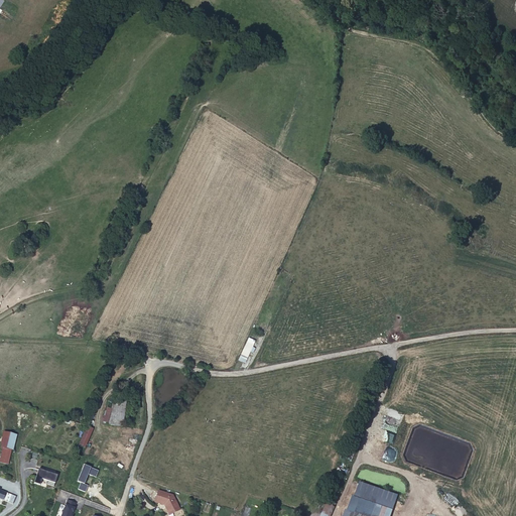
[(242,337),(238,334),(230,351),(235,353),(242,337)]
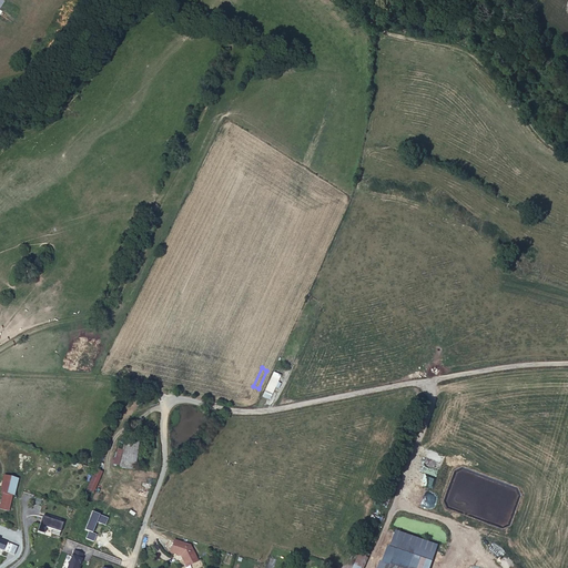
[(273,371),(262,396),(270,399),(281,374),(273,371)]
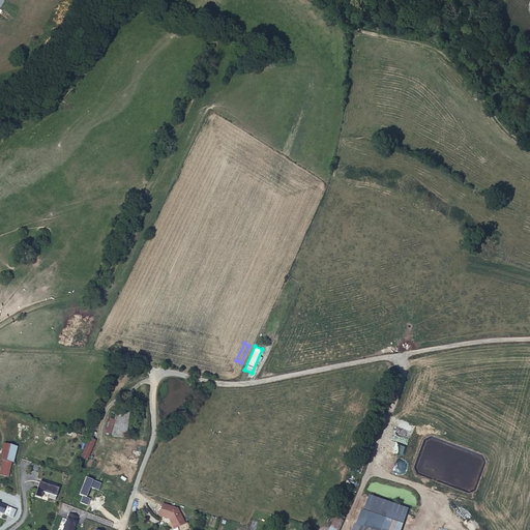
[(140,413),(141,407),(119,405),(118,410),(130,411),(129,417),(142,418),(143,413),(140,413)]
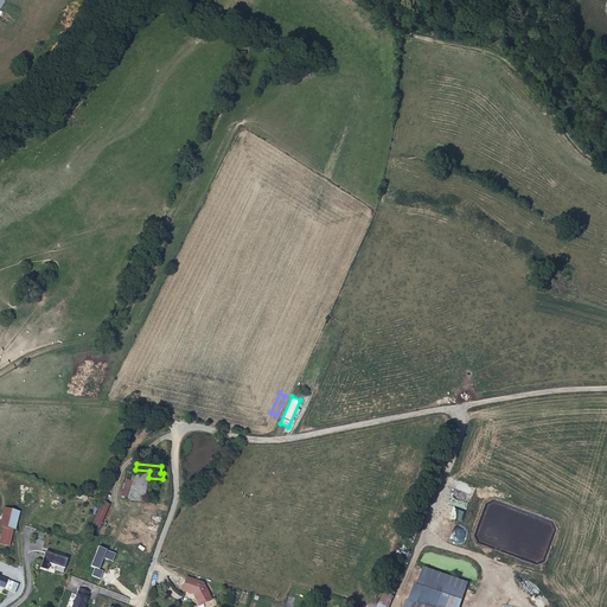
[(149,471),(135,470),(129,468),(121,498),(126,499),(145,503),(148,478),(149,471)]
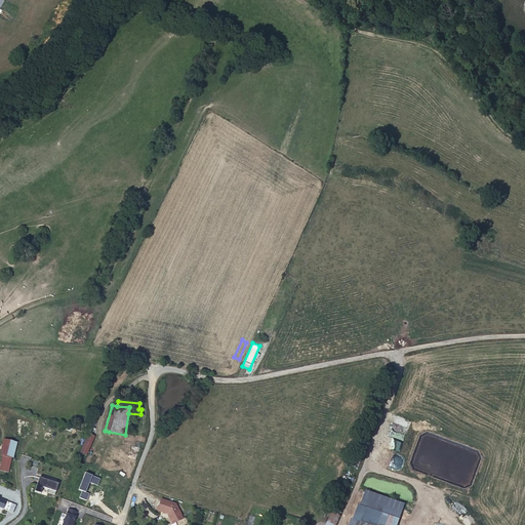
[(94,437),(88,434),(80,453),(86,455),(94,437)]
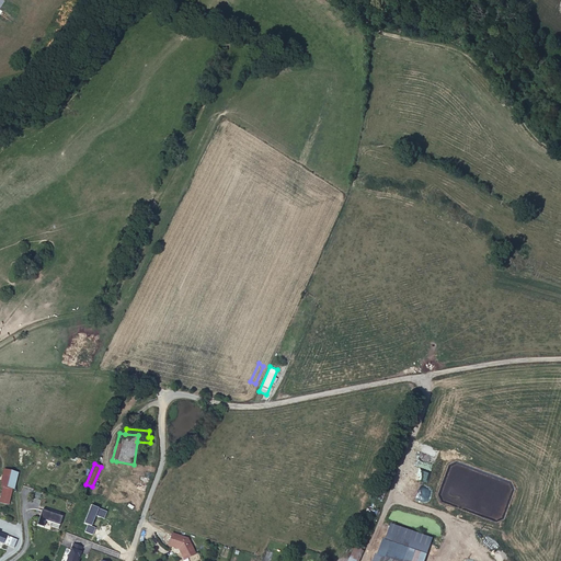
[(16,472),(6,469),(1,485),(3,487),(12,489),(16,472)]
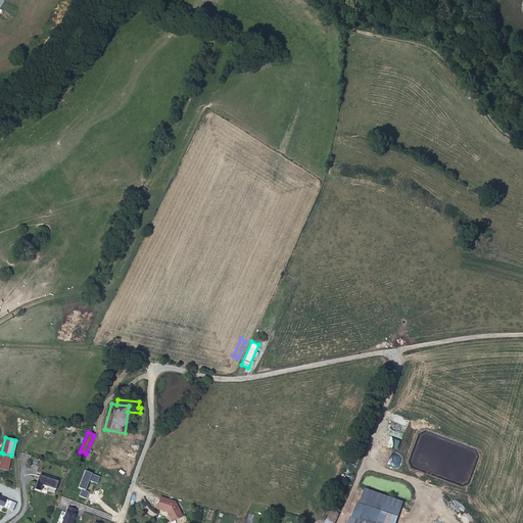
[(0,468),(7,470),(11,456),(3,454),(0,465),(0,468)]
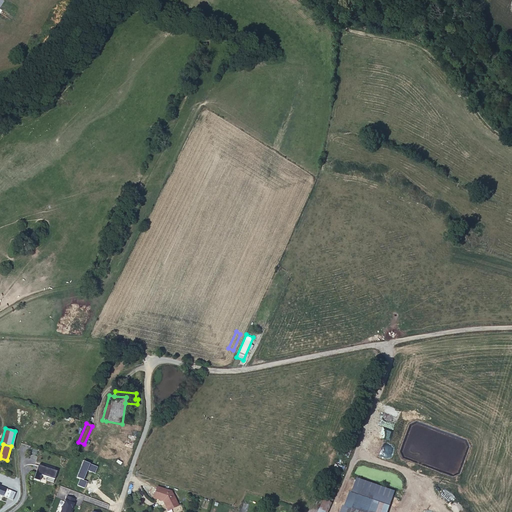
[(99,481),(105,465),(98,462),(92,478),(99,481)]
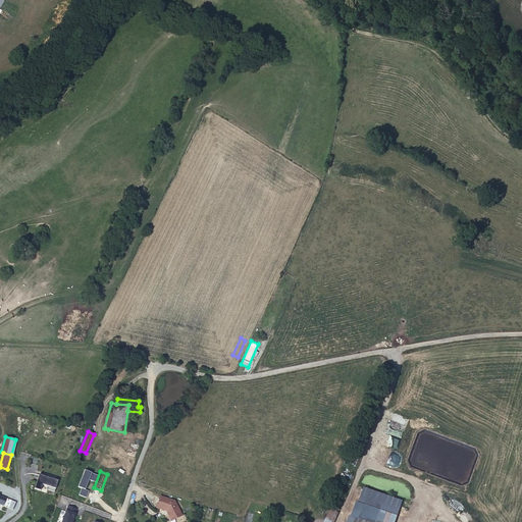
[(40,483),(54,487),(56,478),(37,472),(33,486),(39,488),(40,483)]
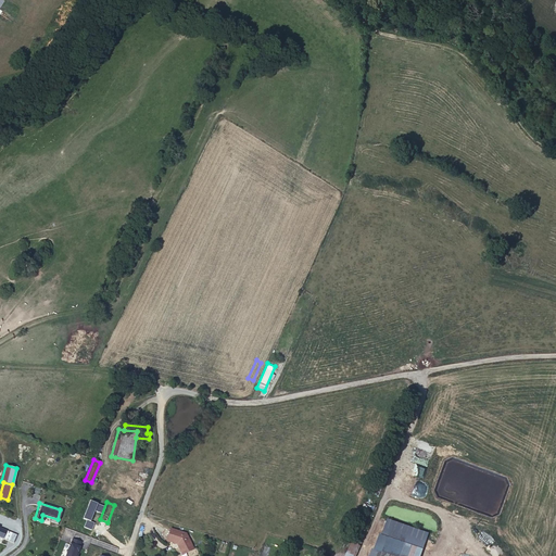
[(16,535),(0,528),(0,538),(8,541),(13,543),(16,535)]
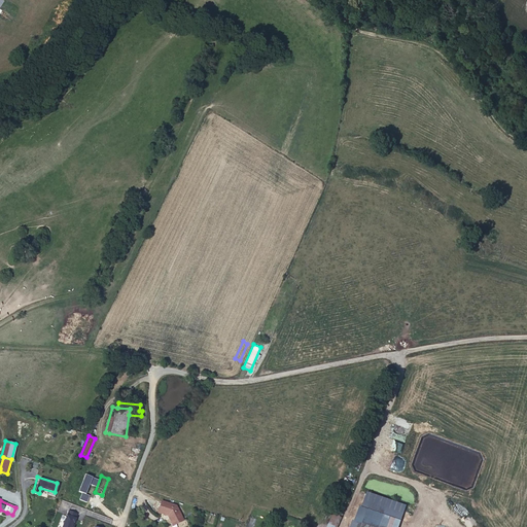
[(183,521),(176,506),(162,501),(157,513),(168,516),(169,515),(170,518),(169,518),(173,526),(183,521)]
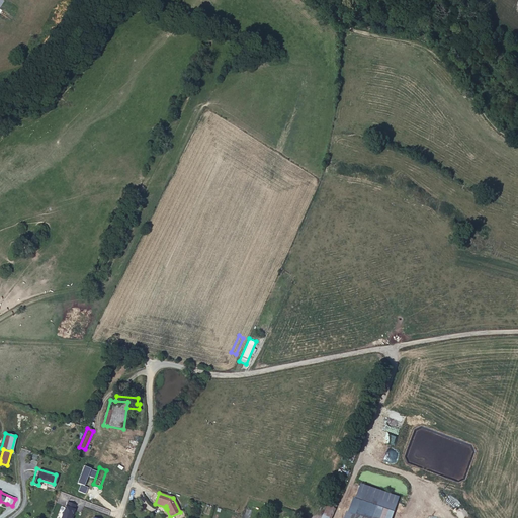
[(351,513),(364,517),(390,517),(393,512),(356,499),(351,513)]
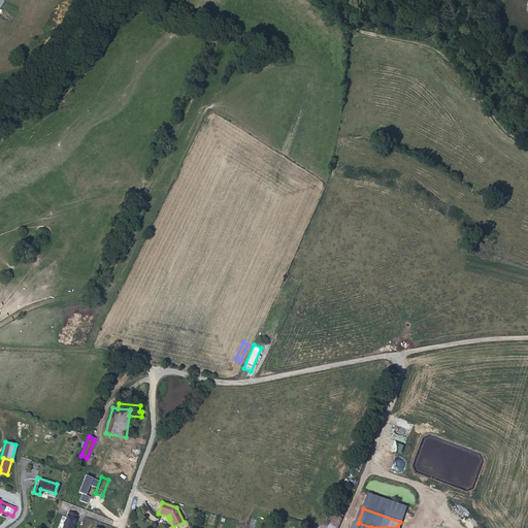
[(335,527),(341,516),(335,513),(328,527),(335,527)]
